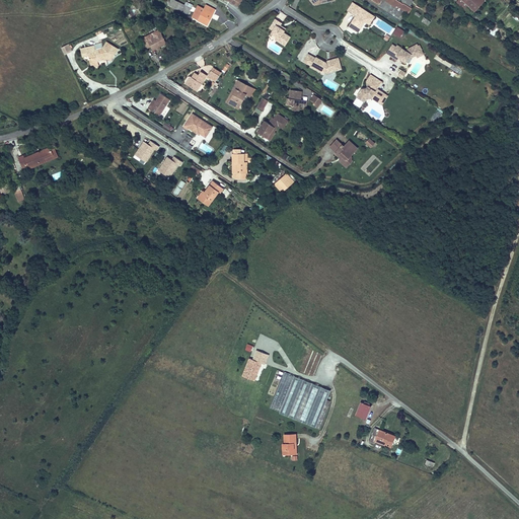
[(191,9),(184,5),(173,0),(169,0),(168,4),(188,15),(191,9)]
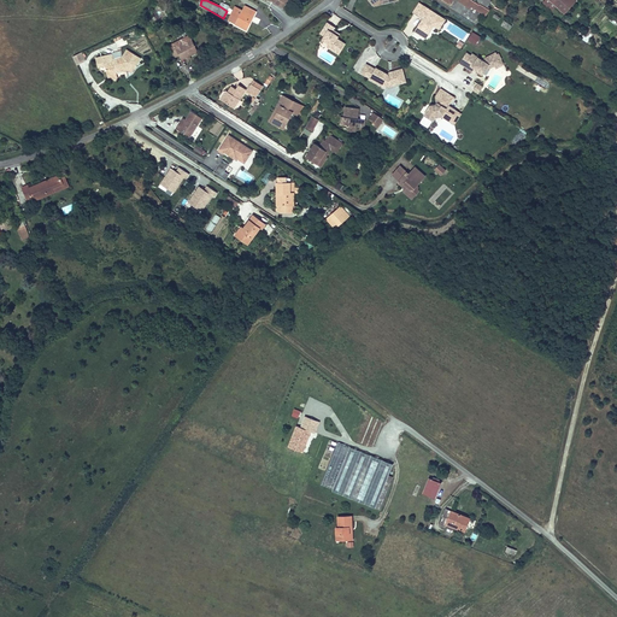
[(224,0),(222,0),(219,6),(227,11),(231,4),(224,0)]
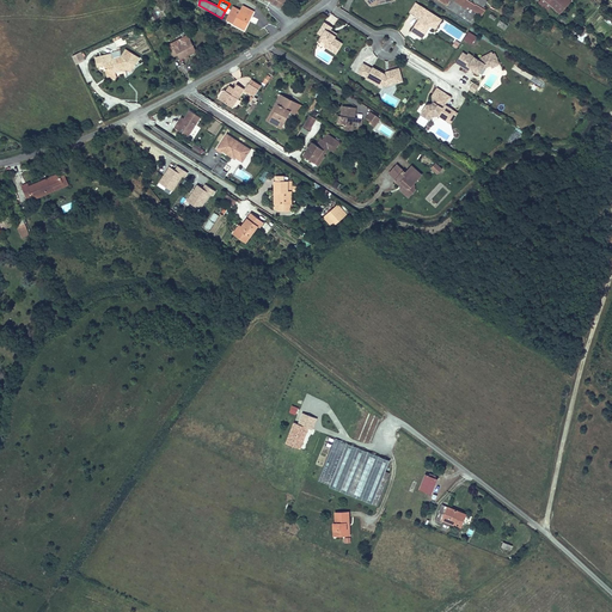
[(470,0),(456,0),(456,1),(467,8),(469,6),(482,14),(485,8),(483,7),(475,2),(470,0)]
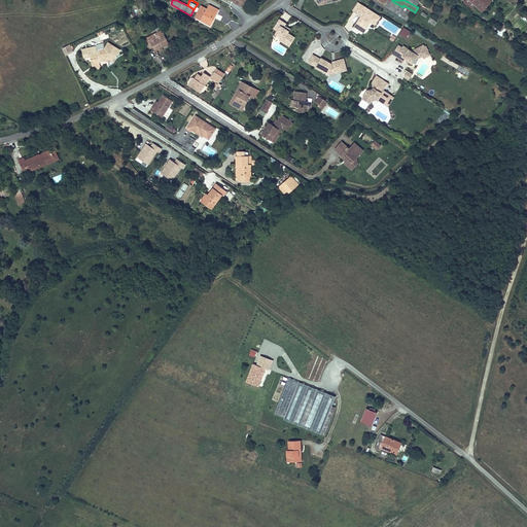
[(470,0),(482,10),(492,0),(491,0),(470,0)]
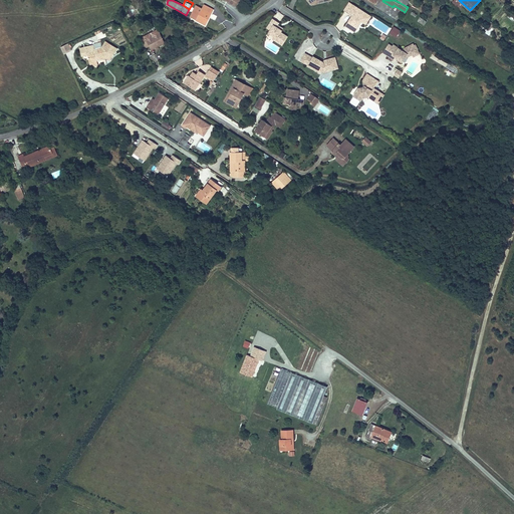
[(343,10),(348,13),(353,4),(348,2),(343,10)]
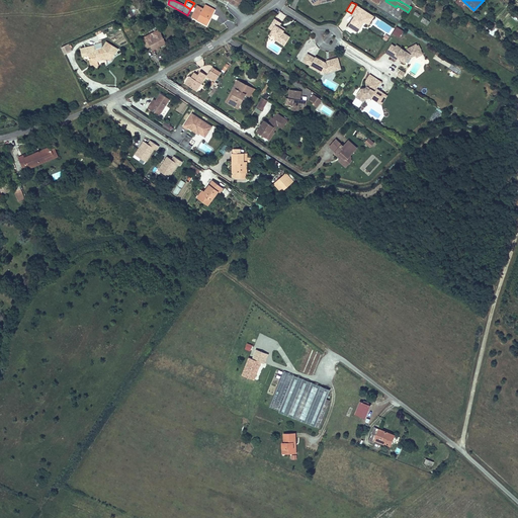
[(373,16),(356,4),(351,13),(355,15),(348,26),(355,30),(360,23),(362,24),(364,21),(368,24),(373,16)]
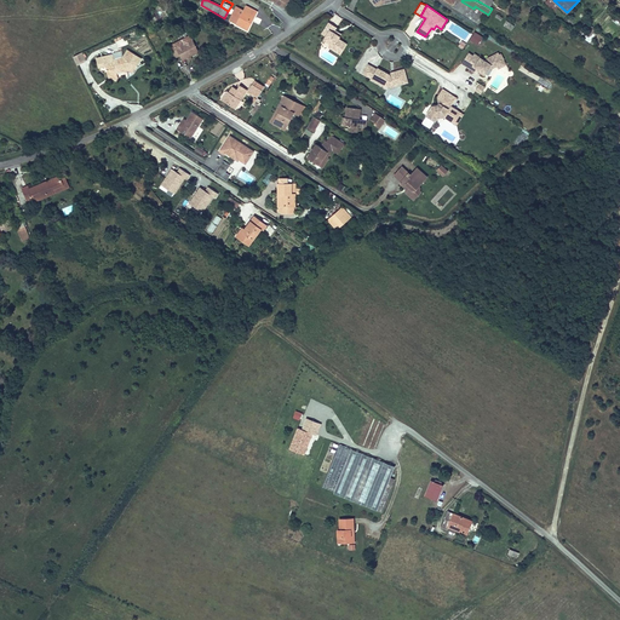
[(241,10),(235,23),(247,30),(257,12),(246,6),(244,11),(241,10)]
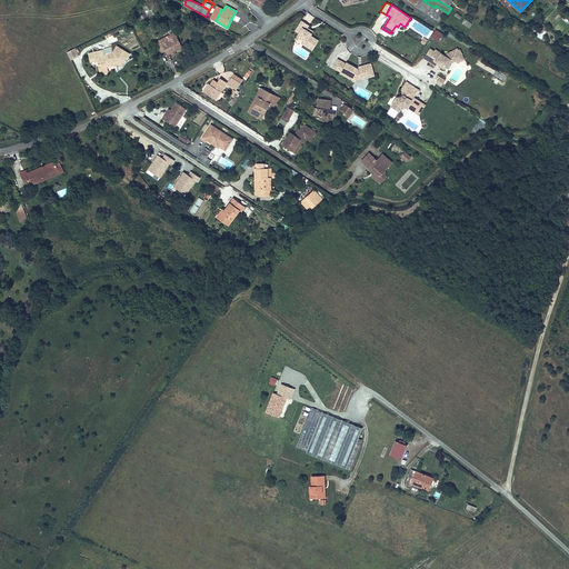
[(465,19),(461,23),(469,28),(472,23),(465,19)]
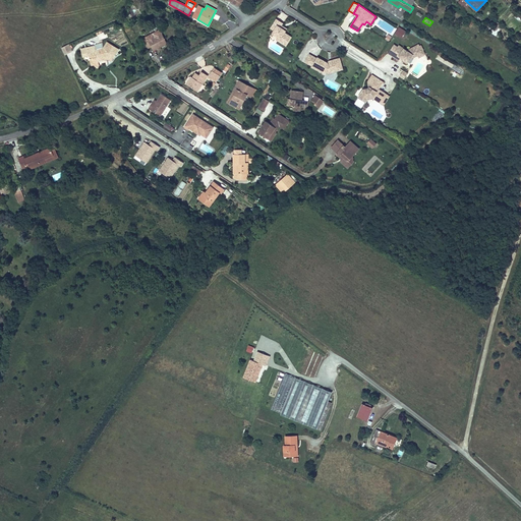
[(278,37),(288,43),(292,37),(285,32),(286,31),(281,26),(282,24),(283,22),(277,18),(270,27),(274,30),(272,33),(278,37)]
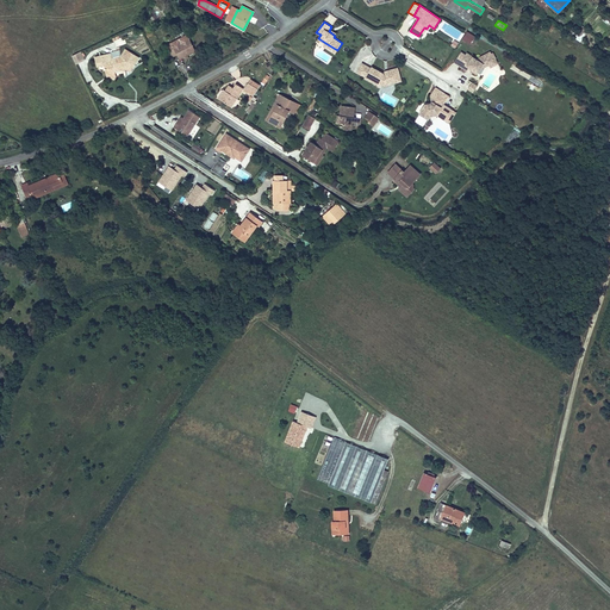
[(475,36),(467,31),(462,39),(470,44),(475,36)]
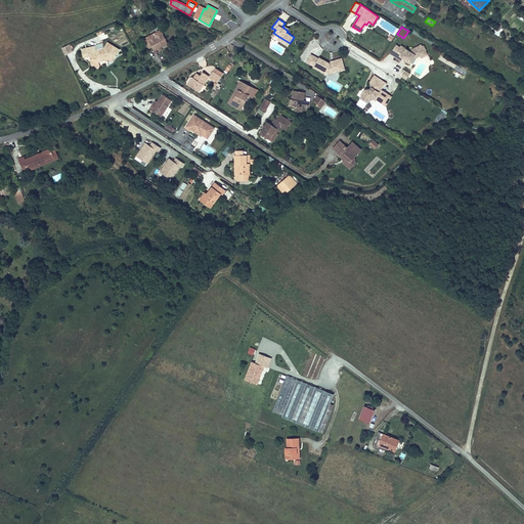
[(503,38),(505,33),(496,28),(494,33),(503,38)]
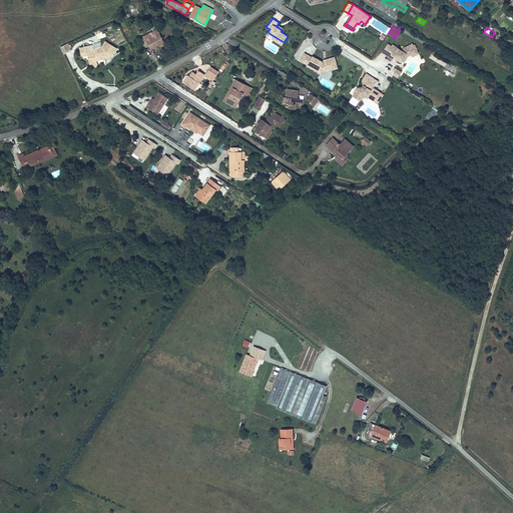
[(157,30),(140,38),(145,47),(148,46),(151,50),(164,43),(157,30)]
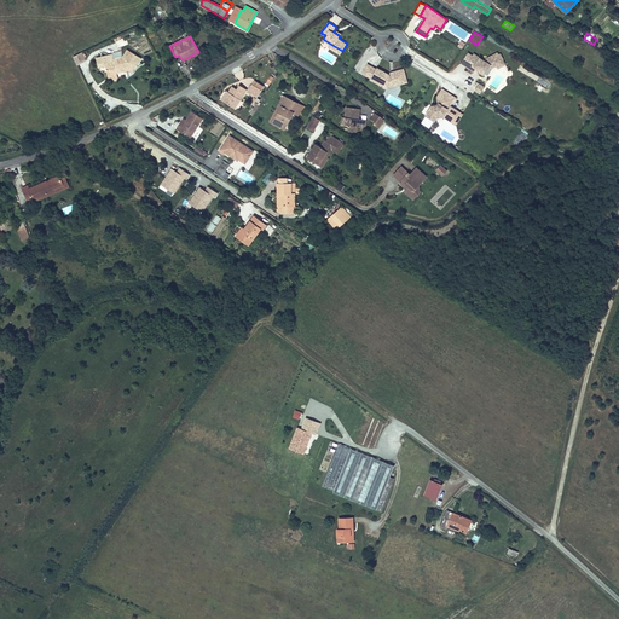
[(330,44),(328,47),(340,55),(342,51),(330,44)]
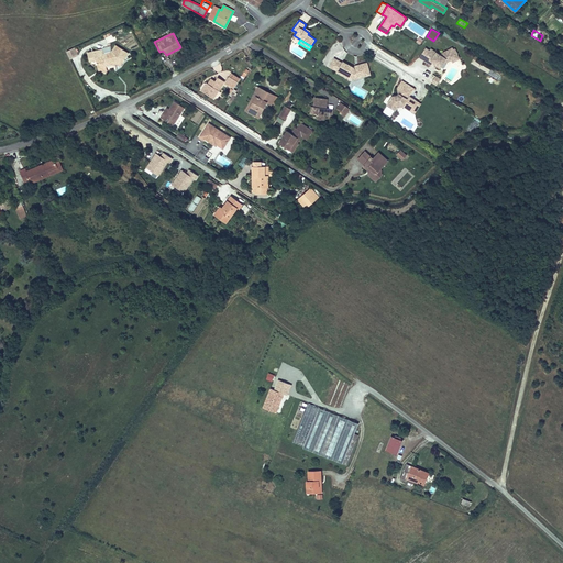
[(102,54),(101,50),(88,53),(90,62),(97,59),(99,73),(107,72),(106,66),(116,63),(120,66),(128,54),(116,46),(110,55),(102,54)]
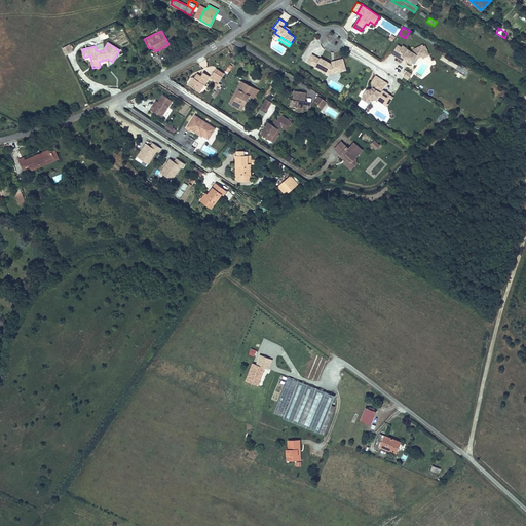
[(69,44),(63,48),(66,54),(73,51),(69,44)]
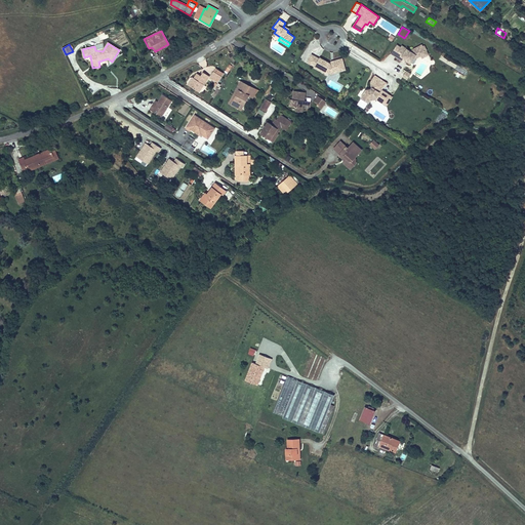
[(414,57),(416,54),(420,52),(420,53),(427,50),(425,45),(422,46),(417,48),(417,47),(410,50),(402,45),(401,47),(397,44),(391,53),(403,61),(404,59),(405,57),(408,59),(407,62),(410,64),(414,57)]
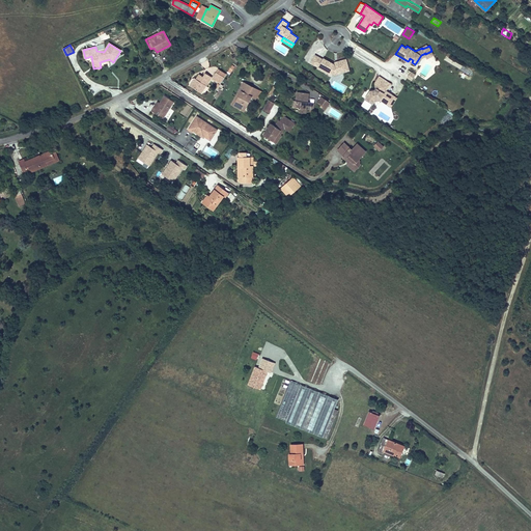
[(315,55),(311,63),(318,66),(318,67),(323,71),(326,70),(333,73),(335,75),(344,72),(347,71),(348,68),(347,65),(348,65),(347,62),(346,62),(346,61),(344,60),(341,60),(338,61),(339,63),(336,64),(335,65),(330,63),(331,62),(324,58),(323,59),(315,55)]
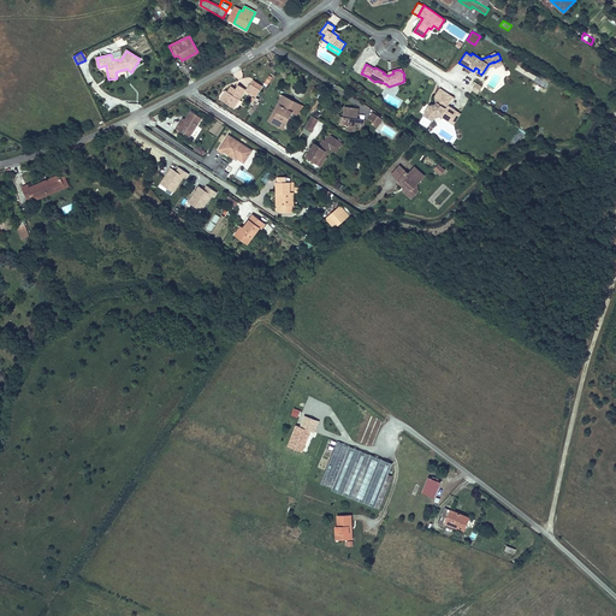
[(517,65),(515,70),(534,80),(537,75),(517,65)]
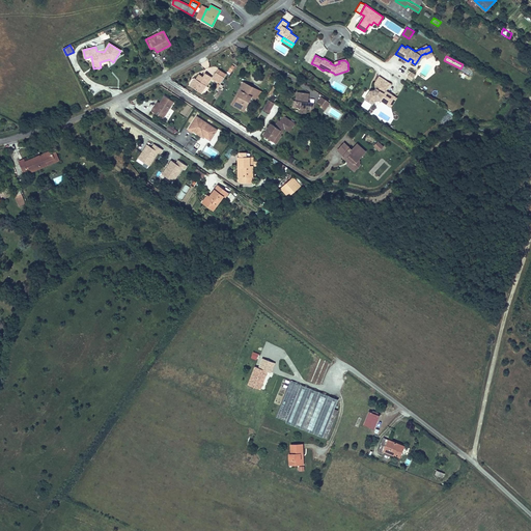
[(224,77),(216,73),(213,79),(220,84),(224,77)]
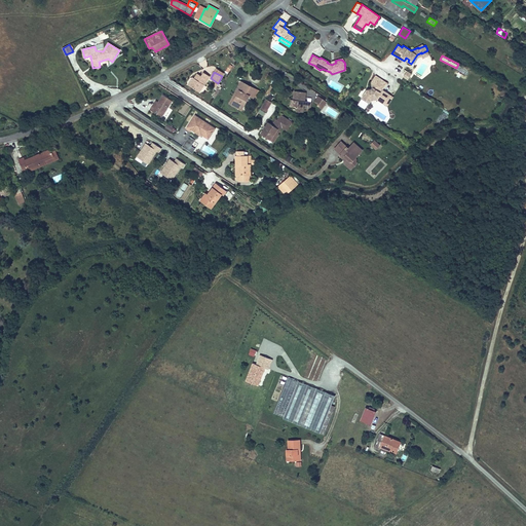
[(210,76),(203,73),(201,76),(197,74),(194,78),(194,79),(190,86),(199,92),(210,76)]
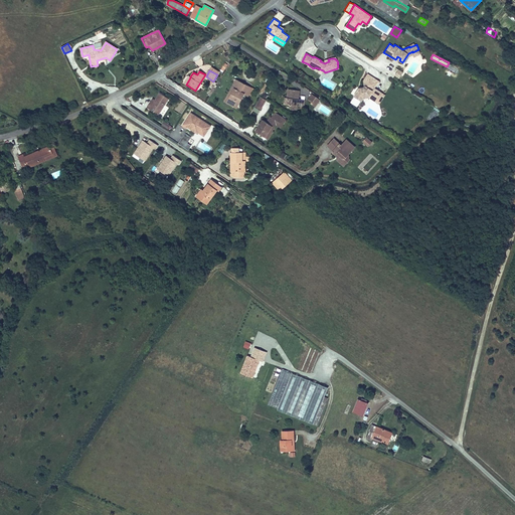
[(379,80),(368,74),(364,80),(365,86),(364,88),(359,89),(354,96),(361,101),(363,98),(368,97),(379,104),(385,95),(374,88),(379,80)]
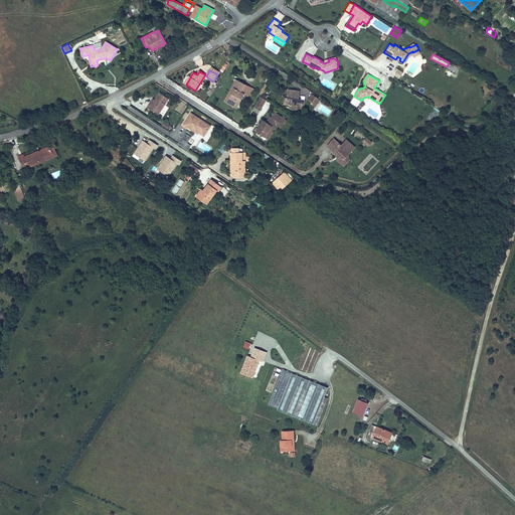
[(227,103),(238,81),(235,80),(224,102),(227,103)]
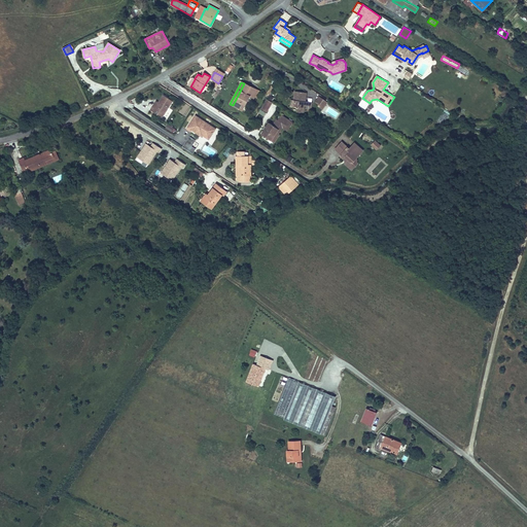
[(244,83),(233,105),(242,110),(245,104),(244,104),(245,100),(246,101),(250,95),(254,97),(254,96),(257,91),(244,83)]
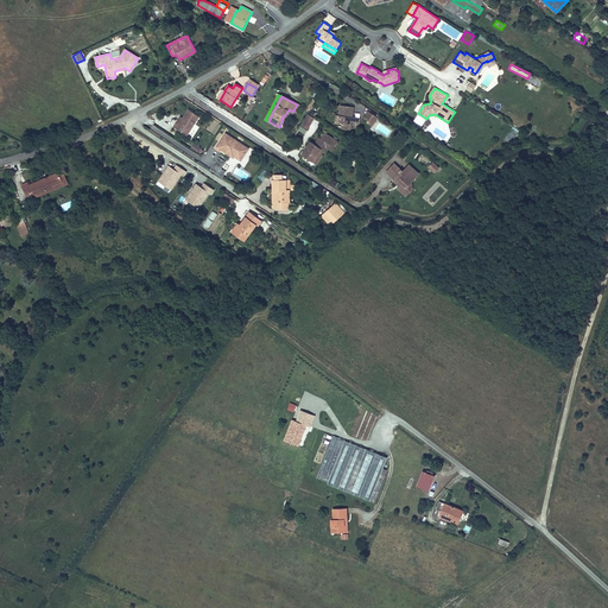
[(340,106),(339,115),(340,115),(339,124),(343,125),(350,126),(359,127),(360,119),(352,118),(353,107),(340,106)]
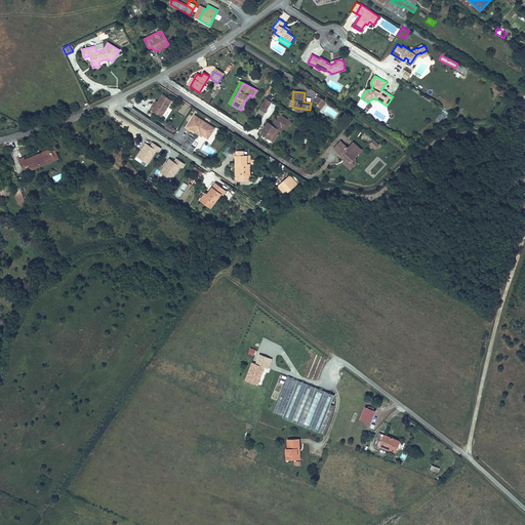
[(171,101),(162,94),(158,102),(154,108),(152,106),(149,110),(161,117),(171,101)]
